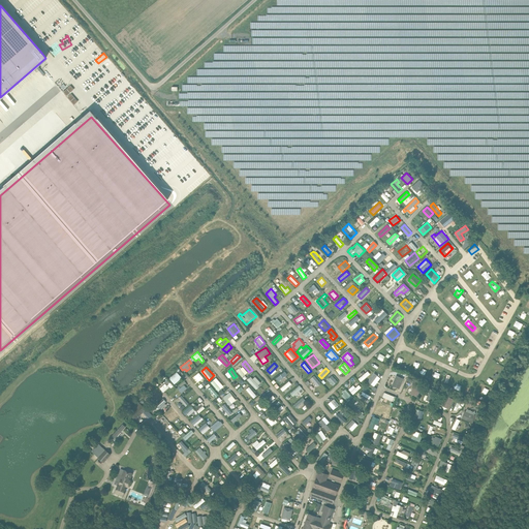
[(368,370),(359,378),(361,381),(371,374),(368,370)]
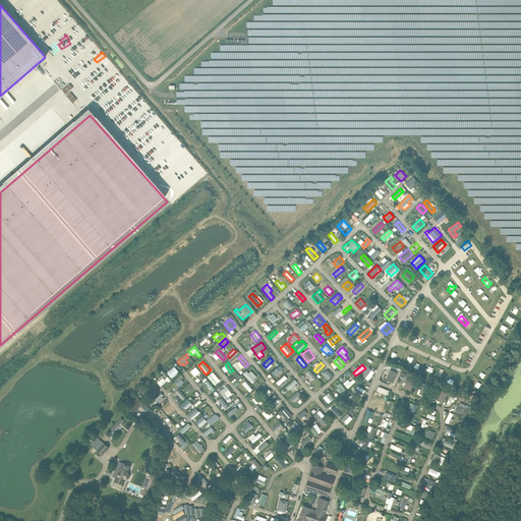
[(167,372),(172,378),(179,371),(174,365),(167,372)]
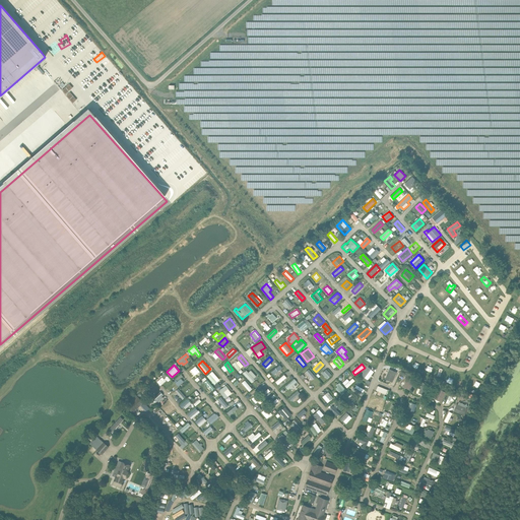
[(274,375),(282,368),(279,365),(272,372),(274,375)]
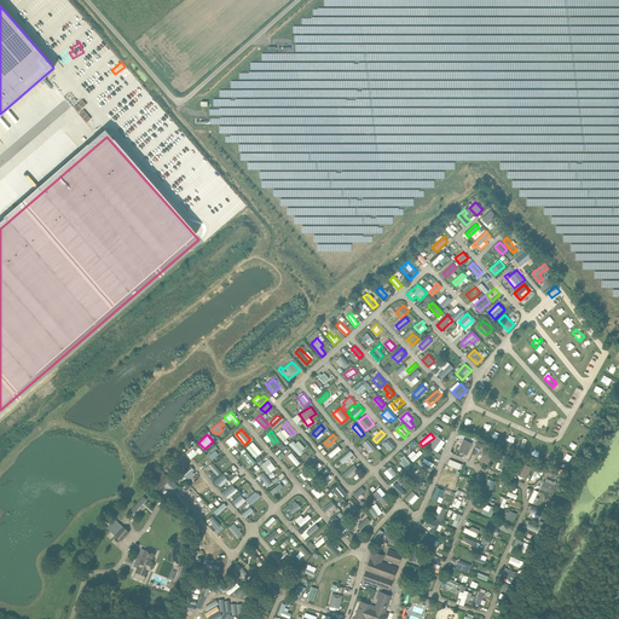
[(232,446),(238,441),(232,435),(227,440),(232,446)]
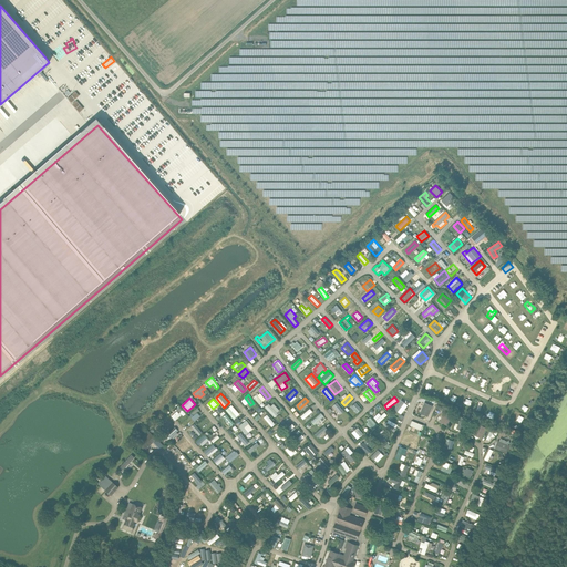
[(402,414),(408,404),(401,400),(394,410),(402,414)]
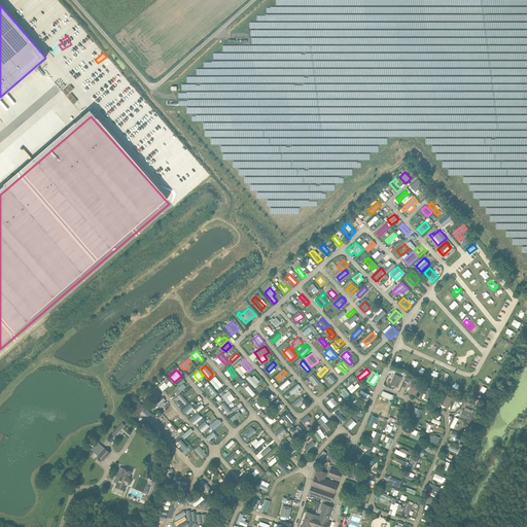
[(310,377),(317,385),(320,382),(313,374),(310,377)]
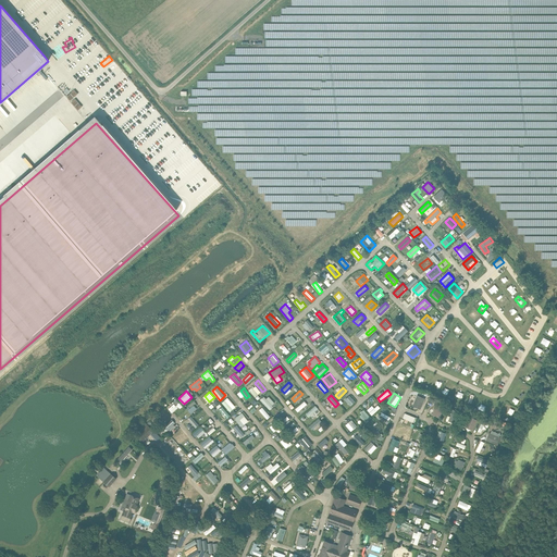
[(345,399),(351,406),(356,401),(349,395),(345,399)]
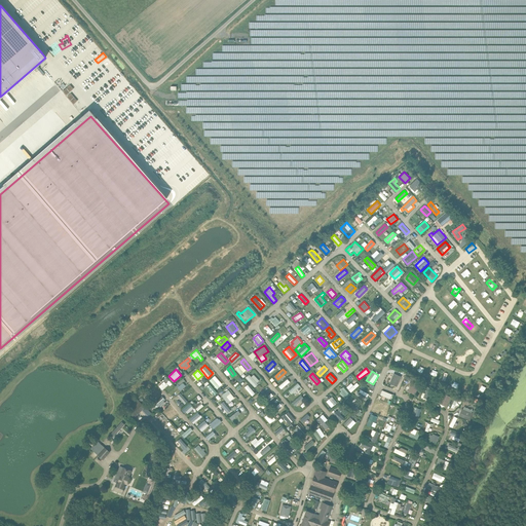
[(256,386),(258,383),(257,382),(260,380),(254,374),(252,376),(249,374),(246,378),(256,386)]
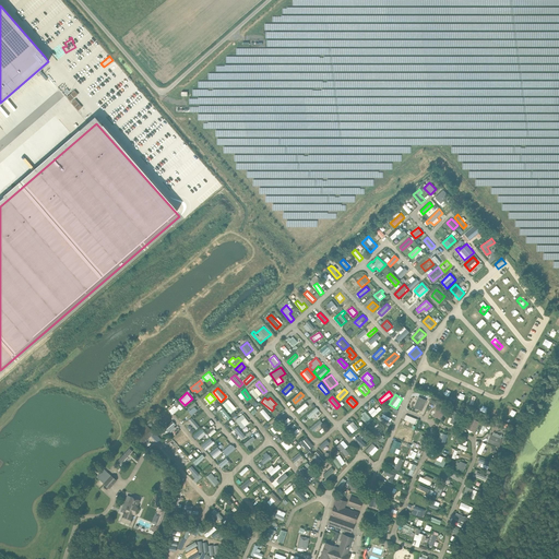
[(418,397),(414,407),(423,411),(427,401),(418,397)]
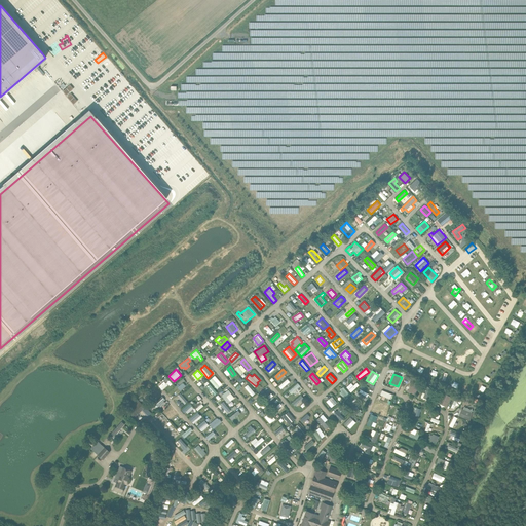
[(219,391),(225,386),(215,375),(210,380),(219,391)]
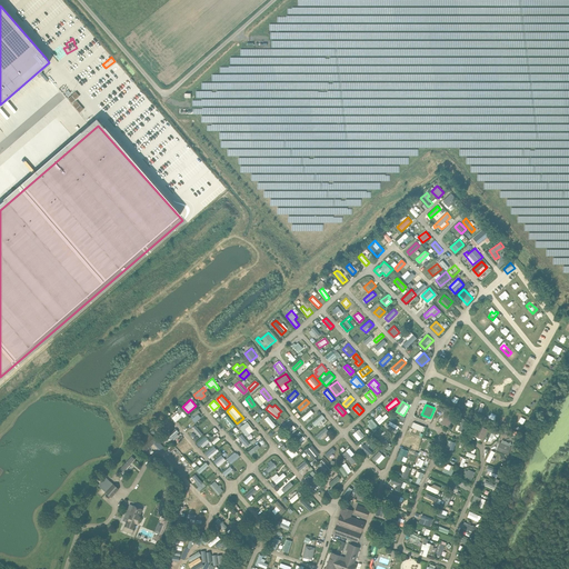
[(311,410),(301,417),(305,420),(308,418),(309,420),(312,418),(310,416),(313,413),(311,410)]
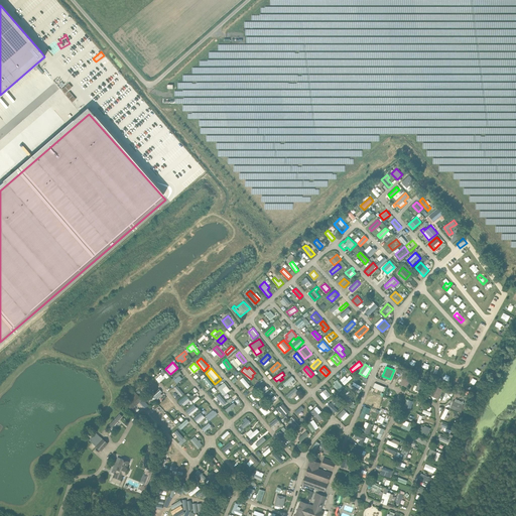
[(166,373),(163,376),(161,374),(156,378),(159,383),(168,376),(166,373)]
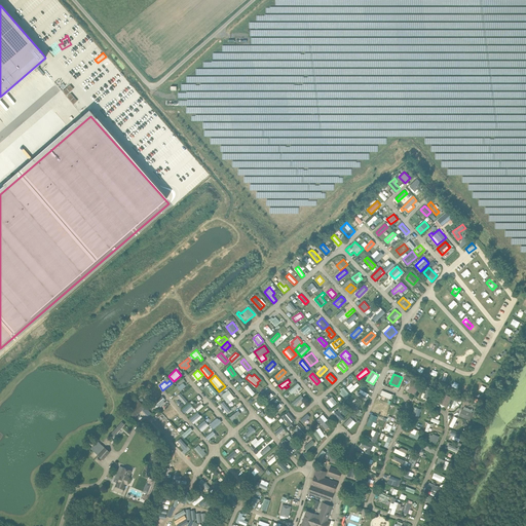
[(183,381),(177,385),(180,390),(186,386),(183,381)]
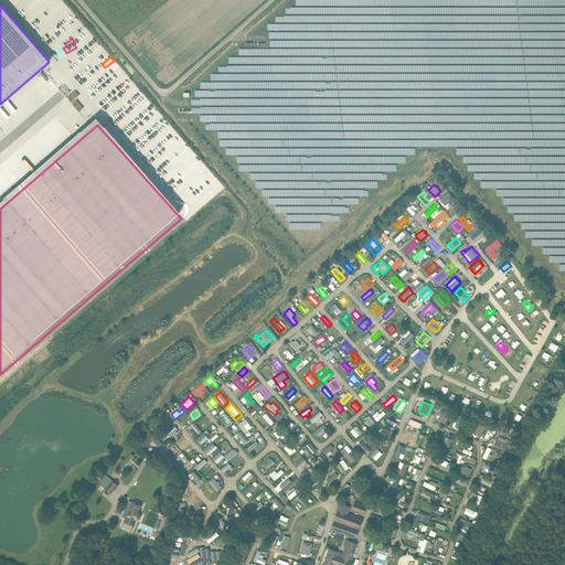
[(377,420),(386,414),(384,411),(380,414),(377,412),(373,415),(377,420)]
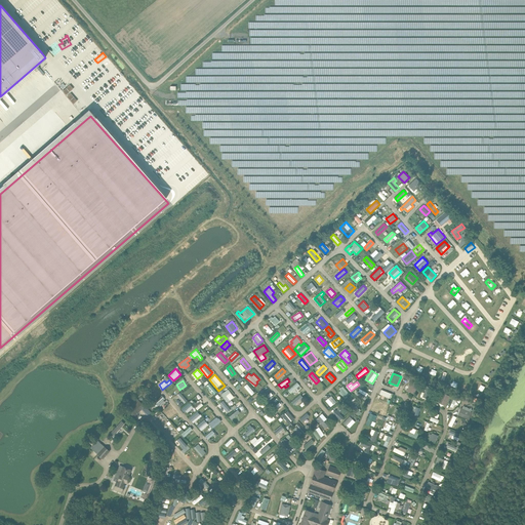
[(414,394),(418,385),(411,381),(407,391),(414,394)]
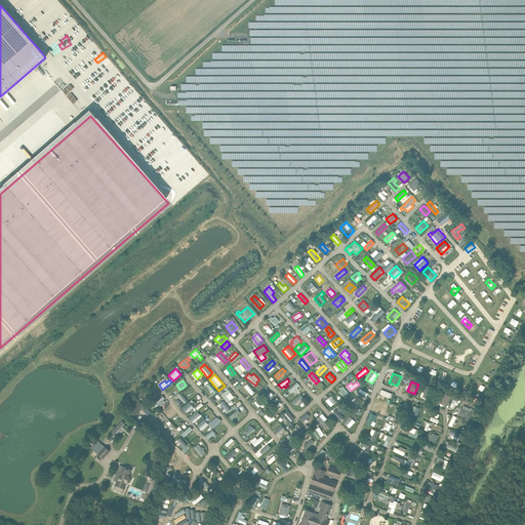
[(214,395),(217,392),(209,382),(206,386),(214,395)]
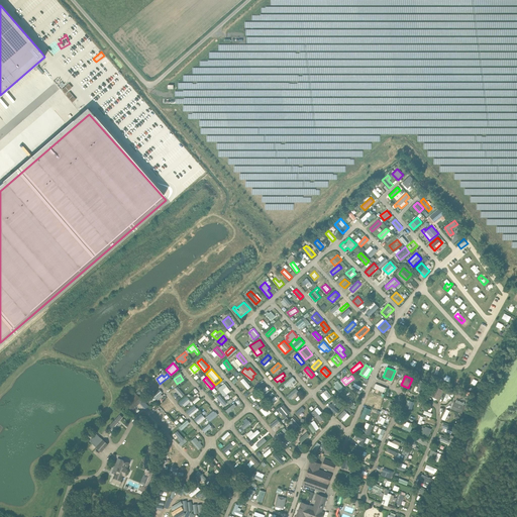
[(247,389),(250,387),(243,378),(240,380),(247,389)]
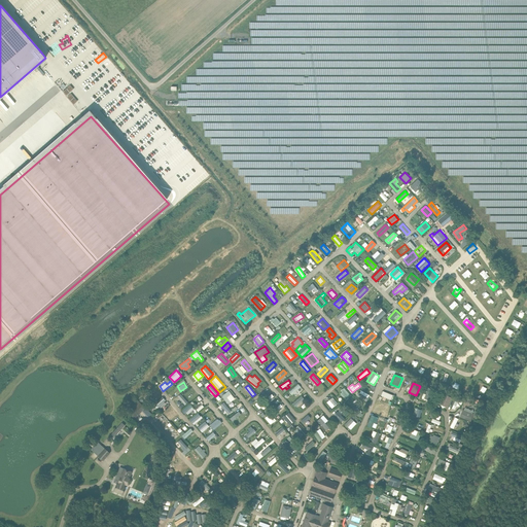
[(344,387),(342,390),(343,392),(341,393),(346,399),(351,394),(344,387)]
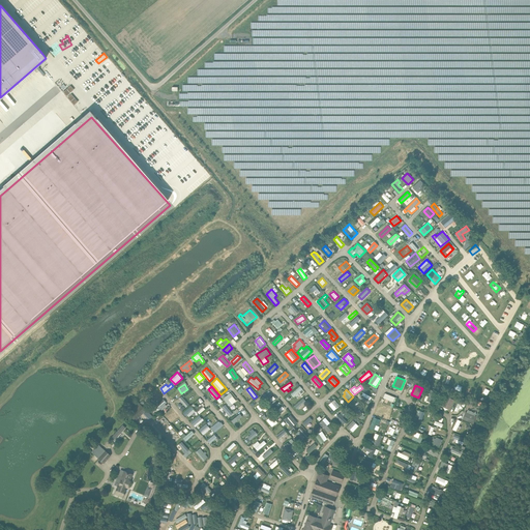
[(429,396),(427,401),(434,404),(438,393),(431,390),(429,396)]
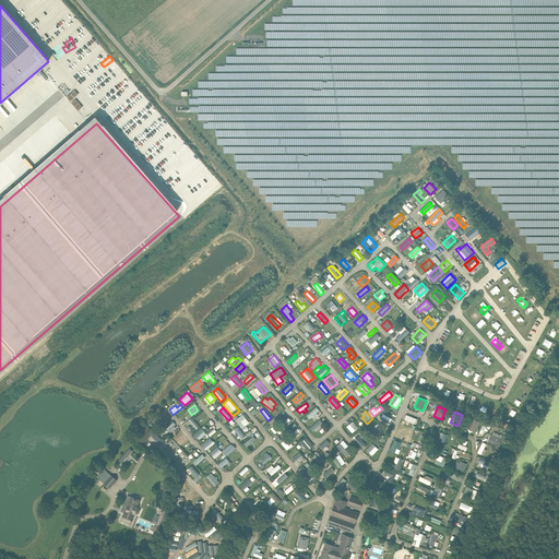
[(236,419),(242,429),(250,423),(242,414),(236,419)]
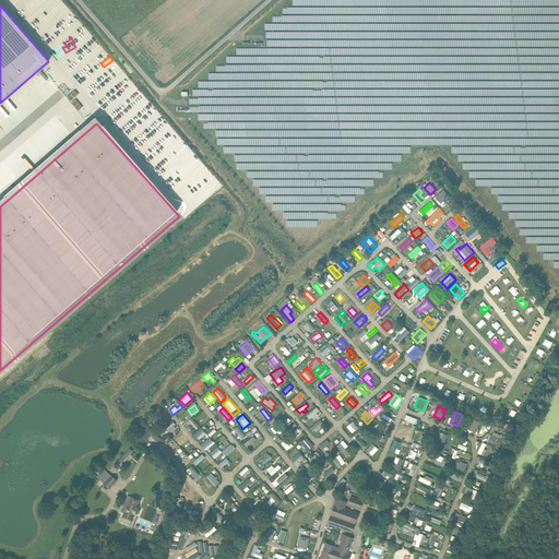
[(406,414),(404,419),(415,424),(417,418),(406,414)]
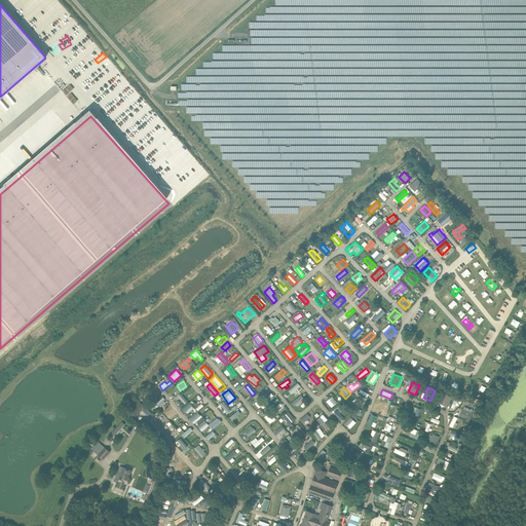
[(367,401),(368,397),(359,391),(357,395),(367,401)]
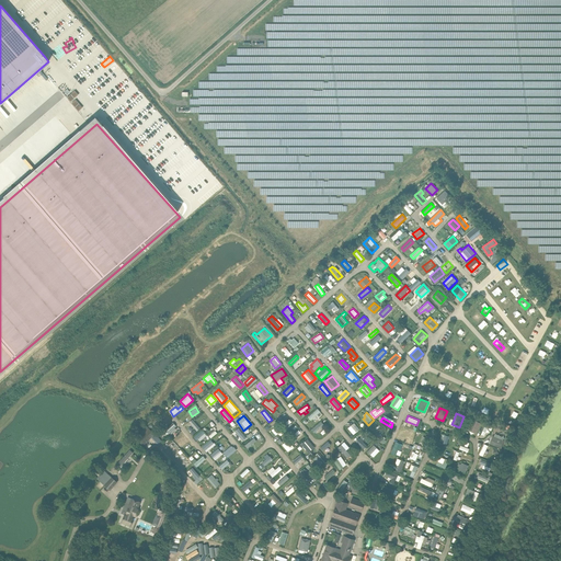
[(190,422),(197,431),(201,427),(193,419),(190,422)]
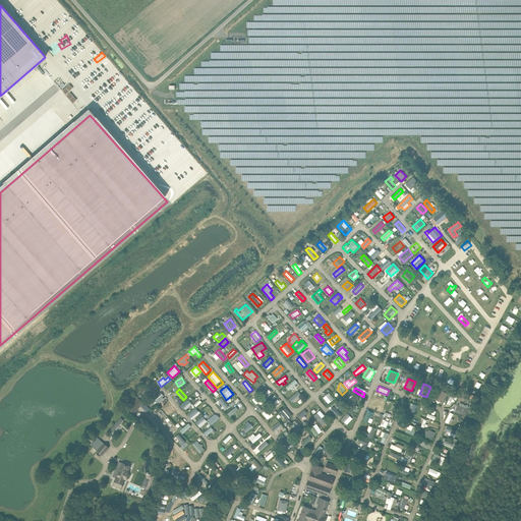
[(435,400),(442,403),(446,394),(439,390),(435,400)]
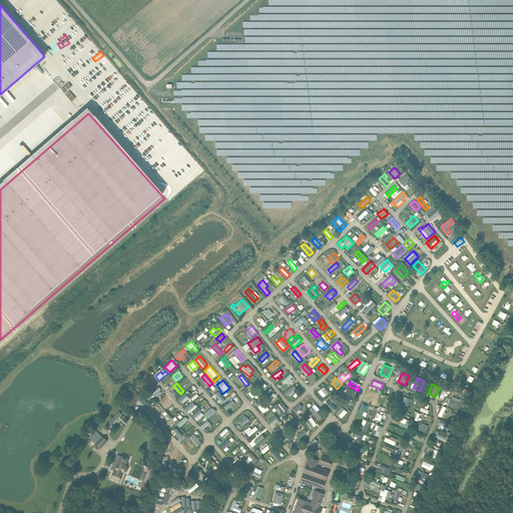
[(294,385),(286,393),(289,396),(297,388),(294,385)]
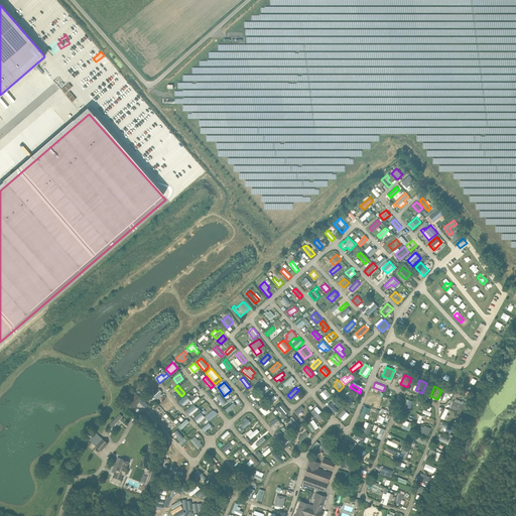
[(151,395),(155,398),(162,392),(159,388),(151,395)]
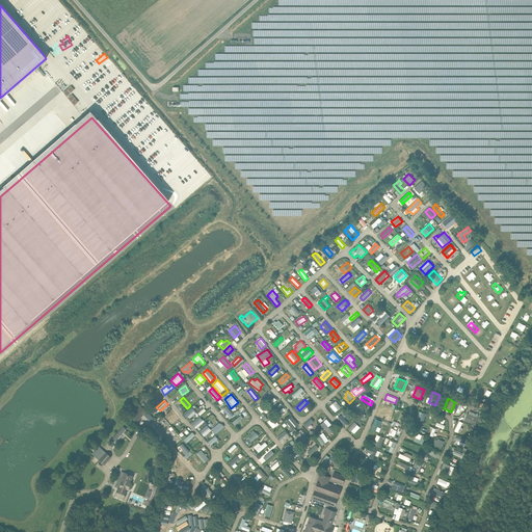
[(336,400),(333,403),(339,409),(342,406),(336,400)]
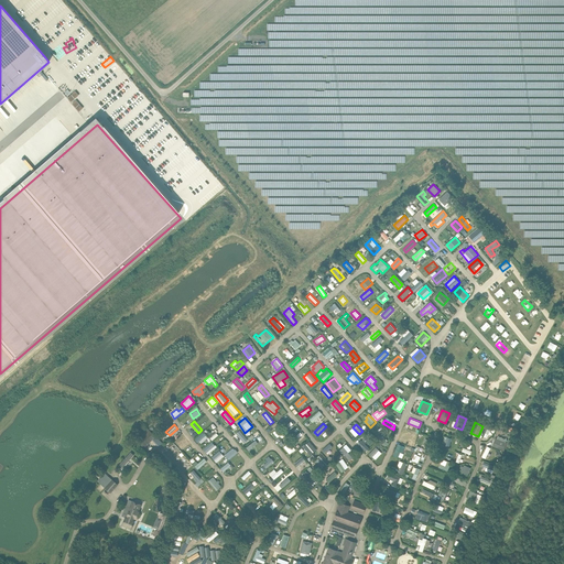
[(274,429),(282,437),(285,435),(278,426),(274,429)]
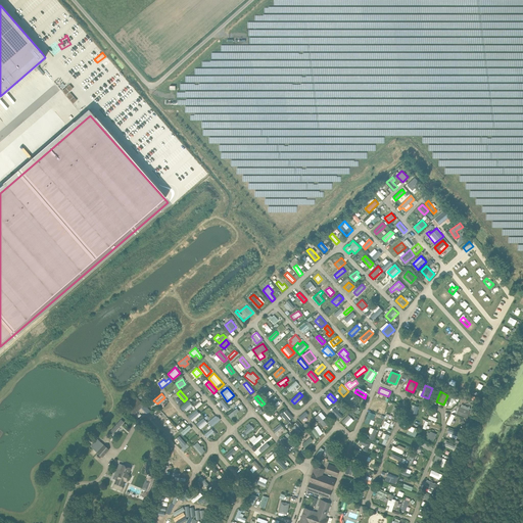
[(127,408),(134,415),(144,405),(137,397),(127,408)]
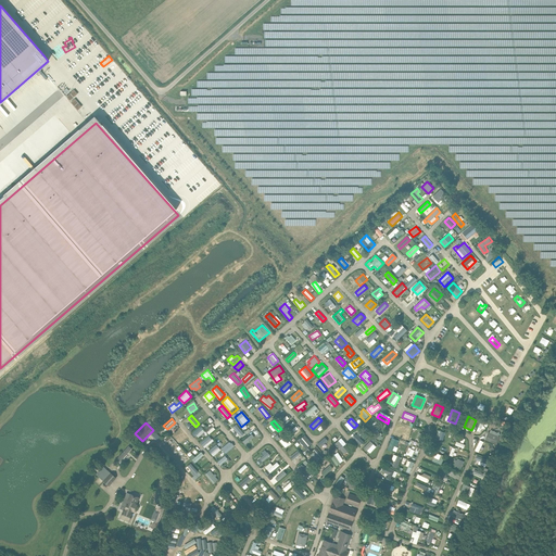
[(210,433),(215,429),(211,424),(205,428),(210,433)]
